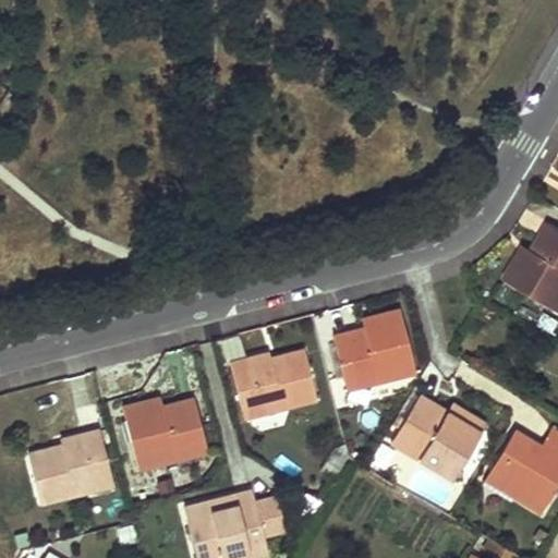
[(557,228),(548,222),(532,251),(521,268),(513,264),(504,280),(557,311),(557,228)]
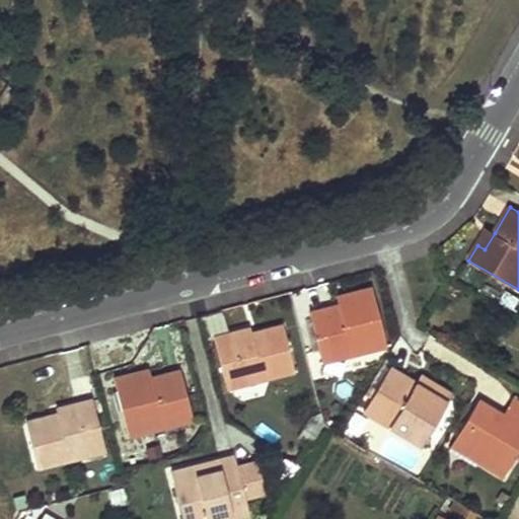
[(488,228),(477,245),(485,249),(495,233),(488,228)]
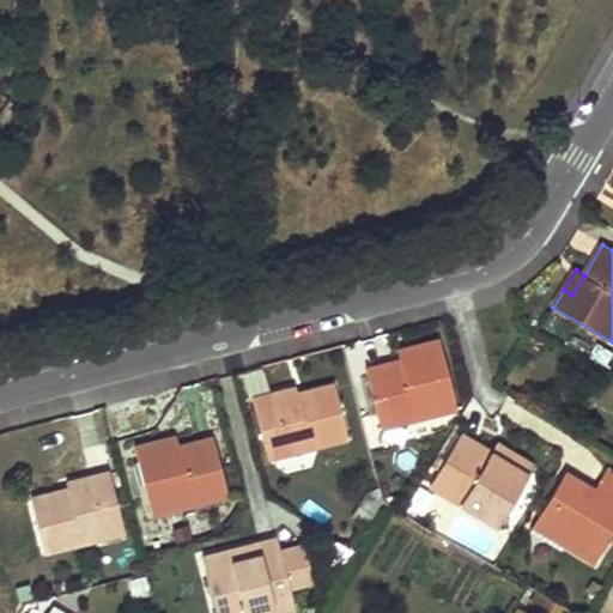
[(399,362),(365,370),(377,416),(410,407),(413,420),(456,408),(439,340),(419,346),(422,356),(399,362)]
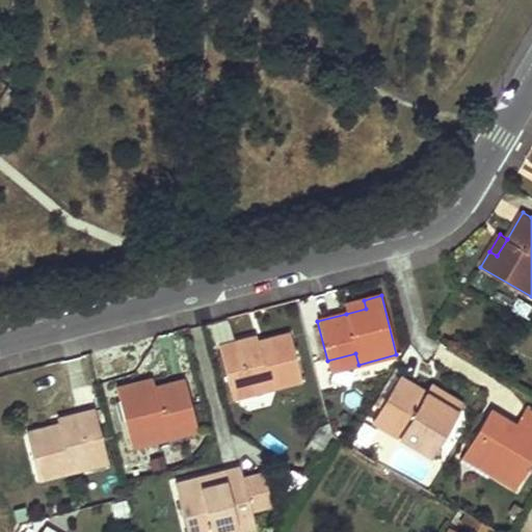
[(366,309),(364,300),(344,306),(346,314),(366,309)]
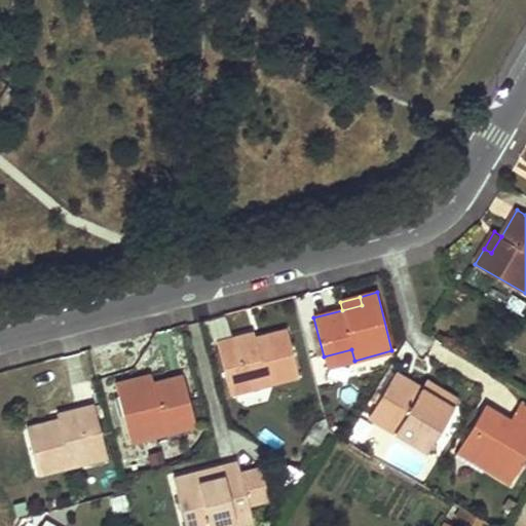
[(286,331),(254,338),(254,333),(216,343),(228,388),(264,379),(265,384),(298,376),(286,331)]
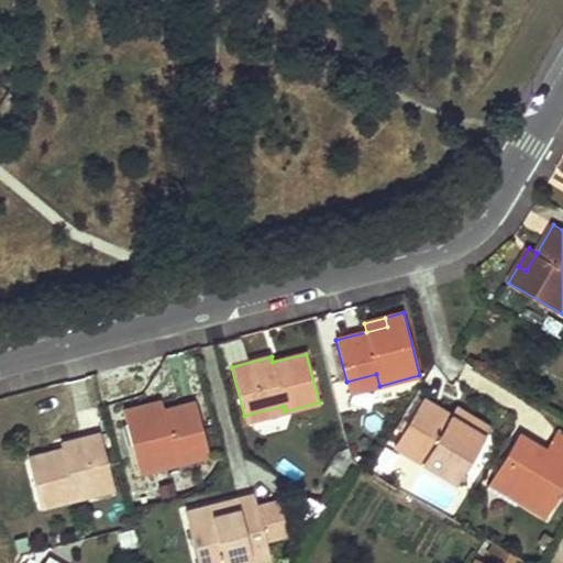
[(376,374),(346,382),(349,394),(379,386),(376,374)]
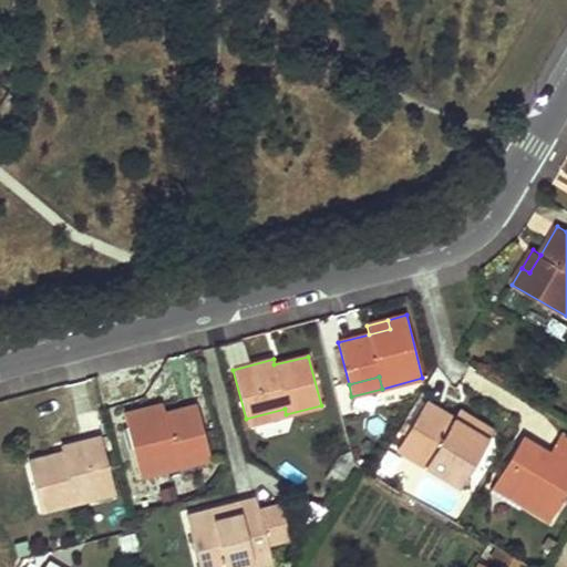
[(472,430),(453,419),(425,402),(403,440),(430,455),(424,465),(460,486),(493,432),(476,422),(472,430)]
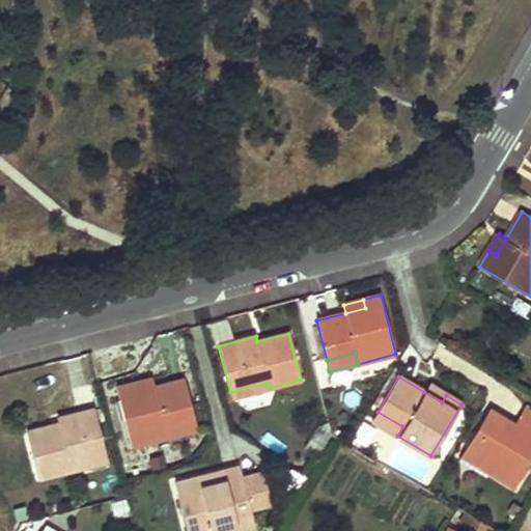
[(135,393),(155,388),(152,379),(133,384),(135,393)]
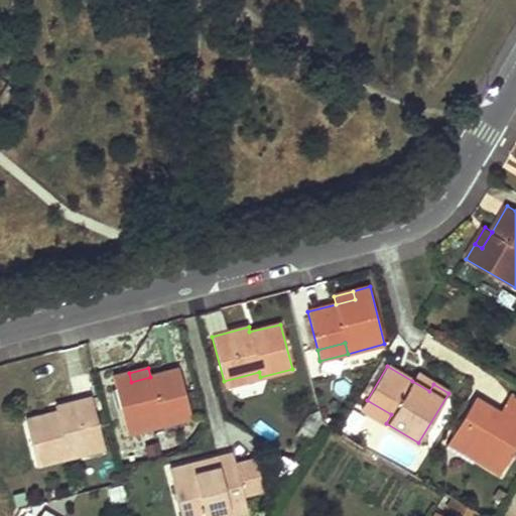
[(189,407),(179,369),(150,377),(131,382),(129,373),(112,378),(127,434),(163,424),(161,414),(189,407)]
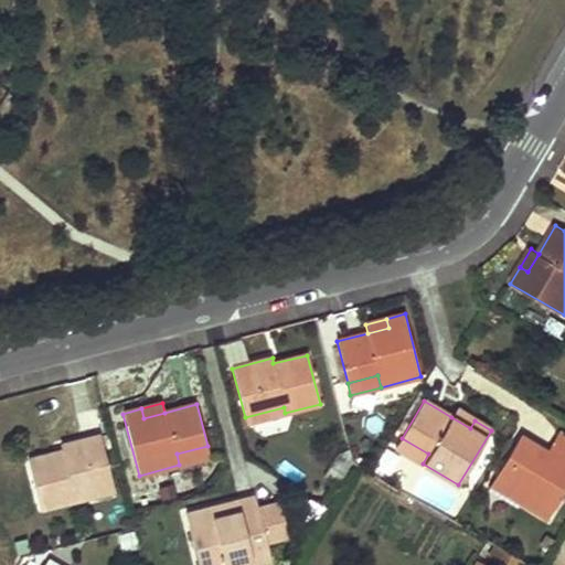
[(284,407),(245,417),(246,423),(285,413),(284,407)]
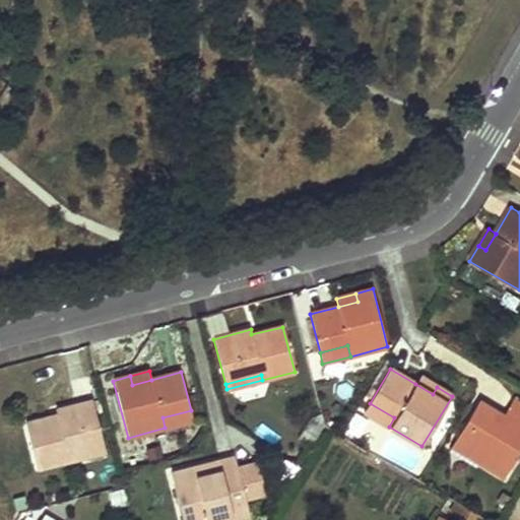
[(437,387),(420,377),(415,384),(433,394),(437,387)]
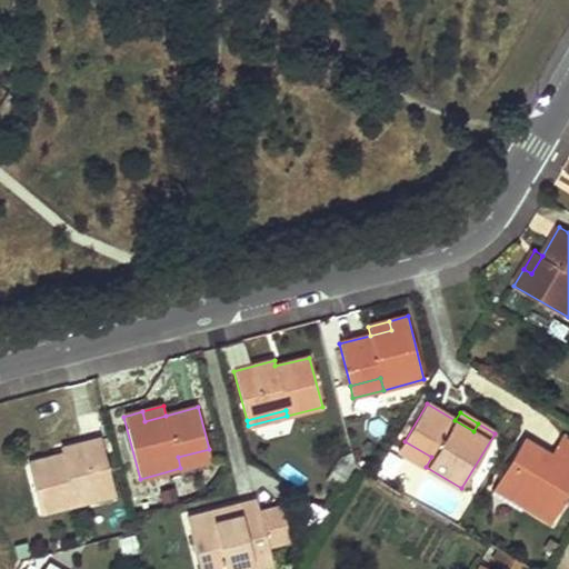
[(61,449),(62,455),(28,465),(41,513),(77,503),(75,498),(113,488),(101,439),(61,449)]
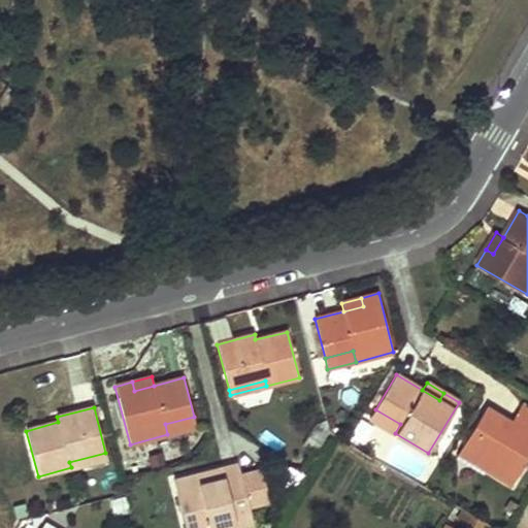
[(462,447),(490,463),(486,469),(512,485),(527,458),(527,411),(521,407),(512,423),(486,408),(462,447)]
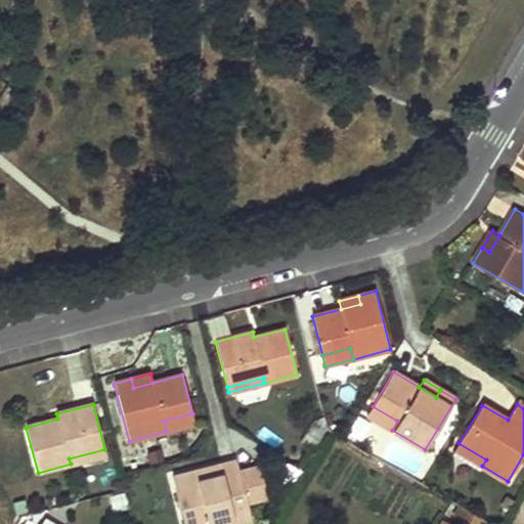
[(397,421),(373,406),(366,416),(392,430),(397,421)]
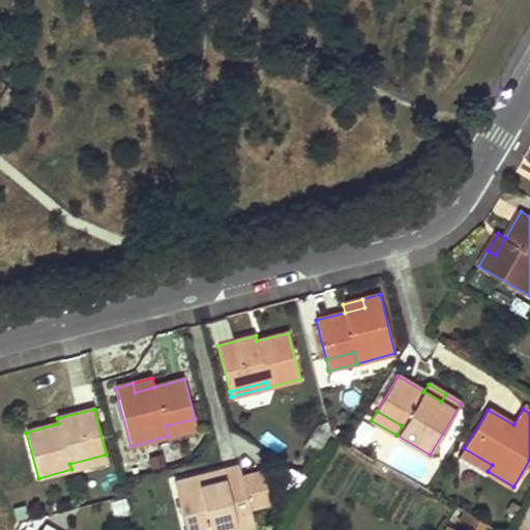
[(166,425),(168,436),(197,429),(195,418),(166,425)]
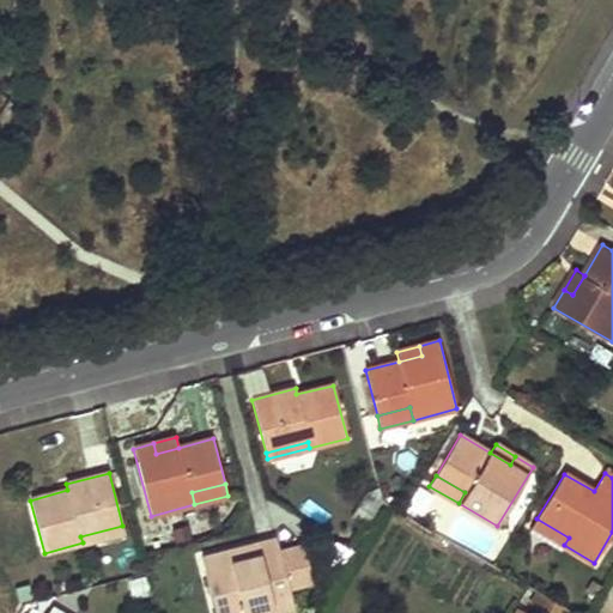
[(387,495),(382,502),(395,509),(399,502),(387,495)]
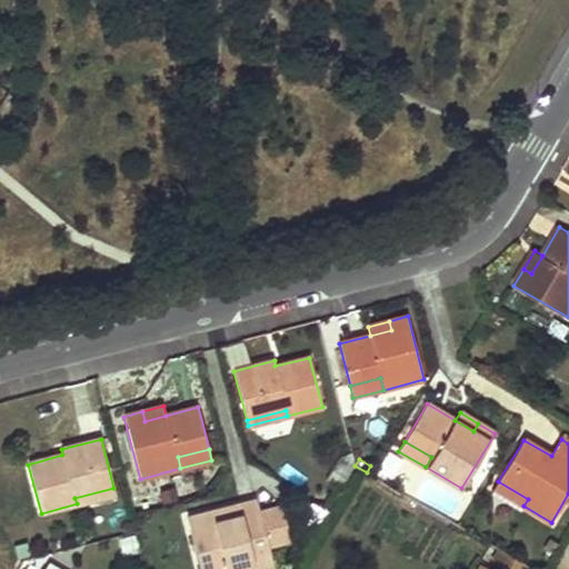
[(523,506),(528,499),(498,481),(490,492),(520,511),(523,506)]
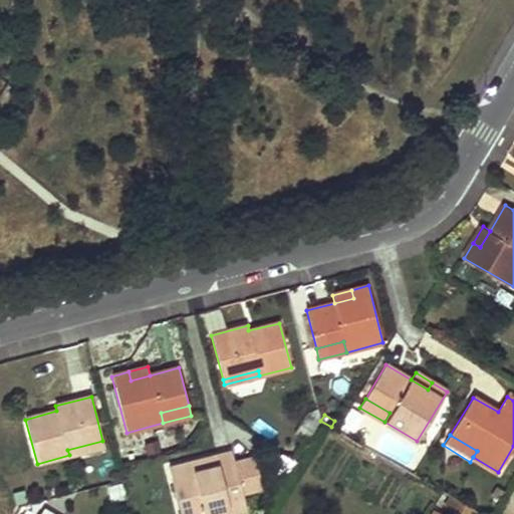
[(102,441),(67,450),(69,455),(104,446),(102,441)]
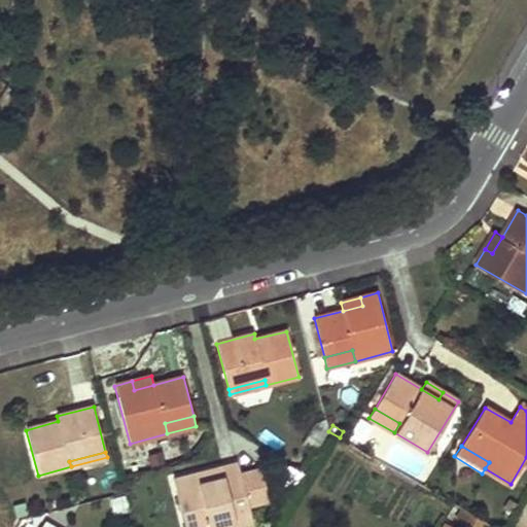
[(250,511),(238,463),(220,468),(223,478),(200,484),(197,475),(174,481),(185,526),(226,526),(237,524),(234,515),(250,511)]
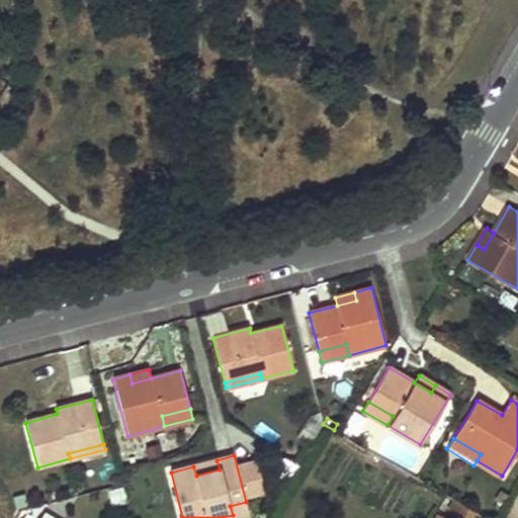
[(220,469),(217,460),(193,466),(196,476),(220,469)]
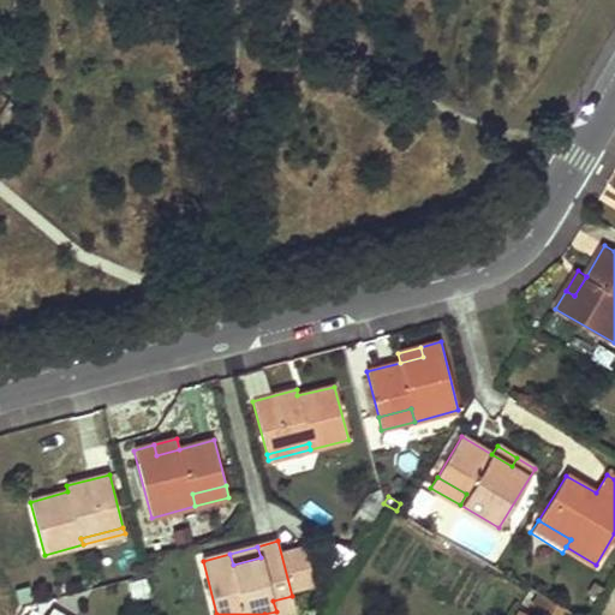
[(148,591),(144,579),(129,584),(131,596),(148,591)]
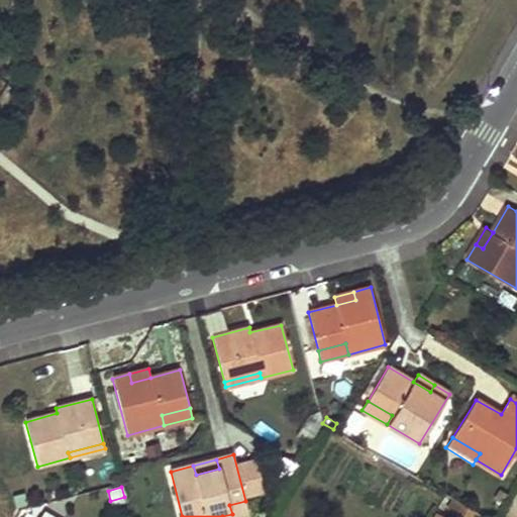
[(447,501),(475,516),(477,516),(482,509),(452,492),(447,501)]
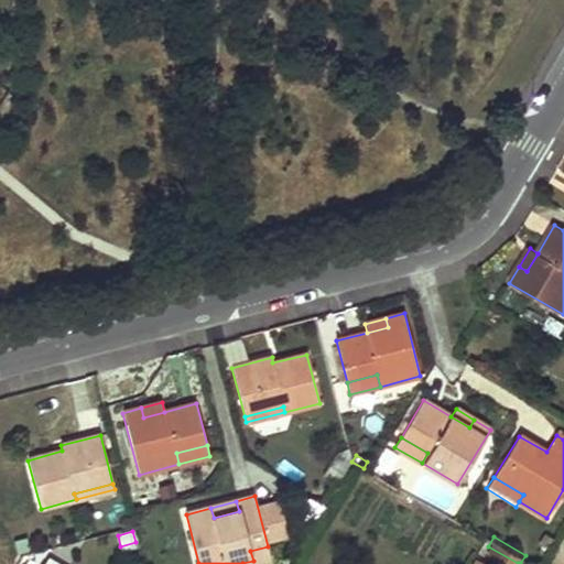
[(262,563),(272,562),(268,546),(250,551),(253,561),(242,563),(262,563)]
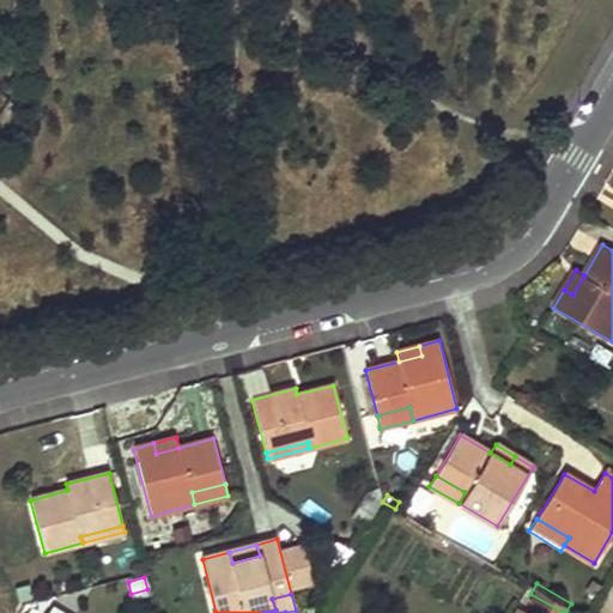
[(519,602),(511,612),(535,612),(536,612),(519,602)]
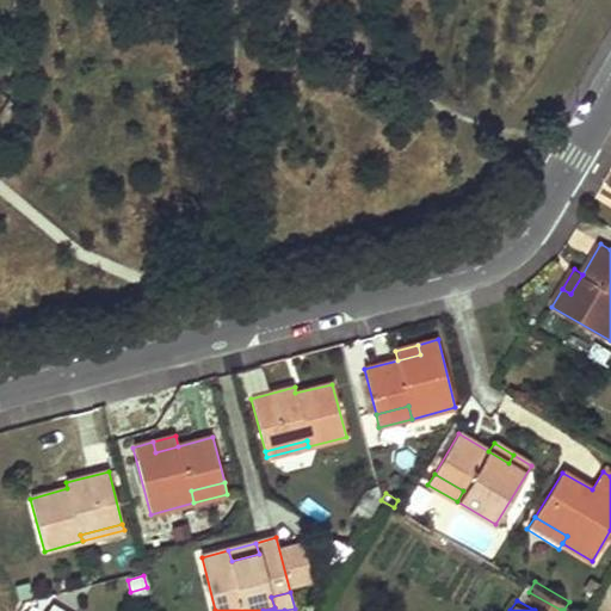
All buildings are outlined.
